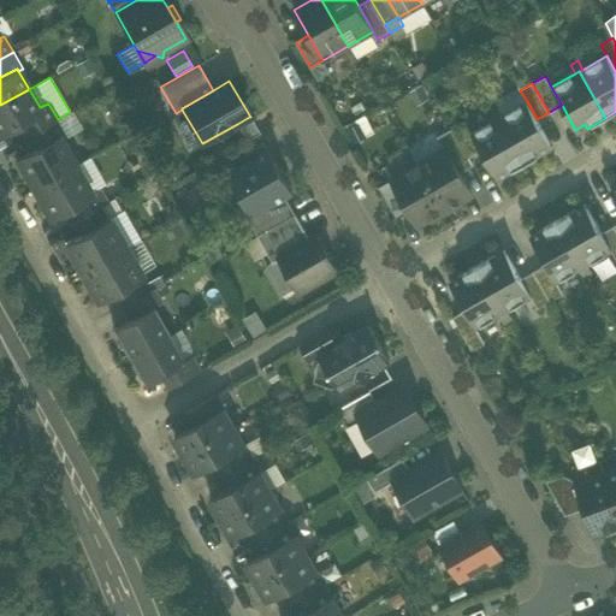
[(40,107),(29,89),(0,105),(0,132),(16,124),(22,120),(41,110),(40,107)]
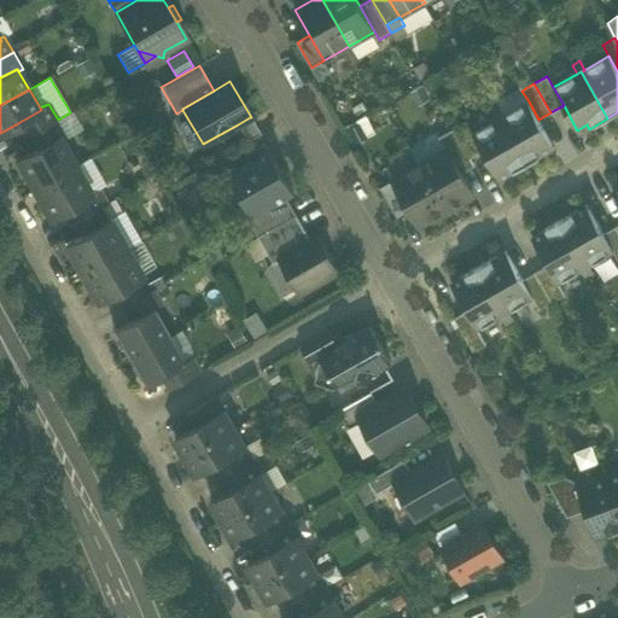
[(505,116),(500,117),(526,164),(546,153),(543,150),(553,145),(538,120),(529,101),(505,116)]
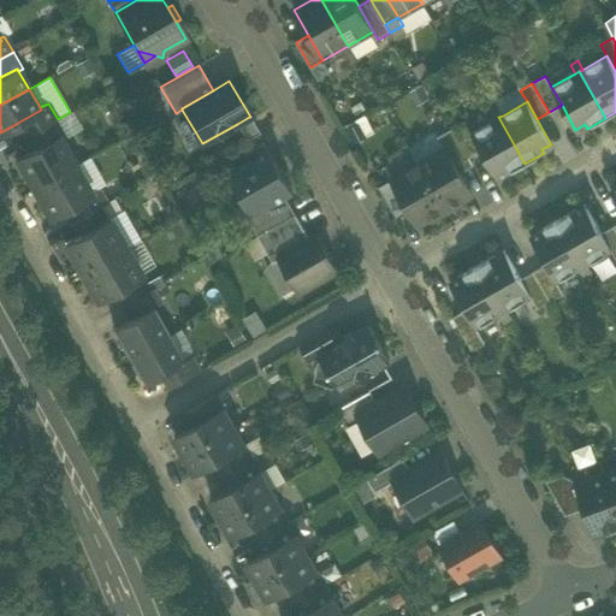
[(30,135),(31,134),(58,119),(48,104),(40,107),(41,110),(22,120),(30,135)]
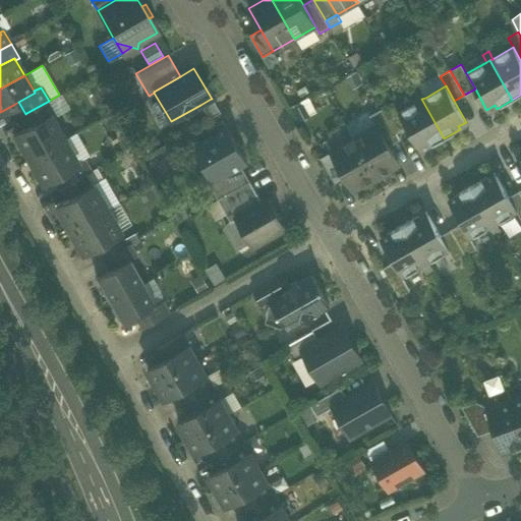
[(421,99),(425,98),(420,90),(414,94),(418,101),(421,99)]
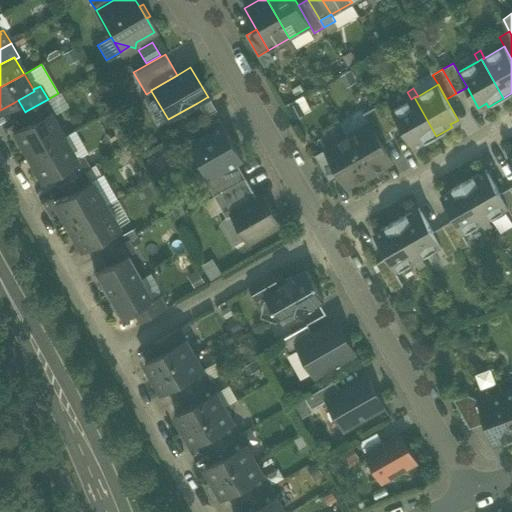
[(48,99),(54,110),(56,114),(68,106),(60,92),(58,93),(48,99)]
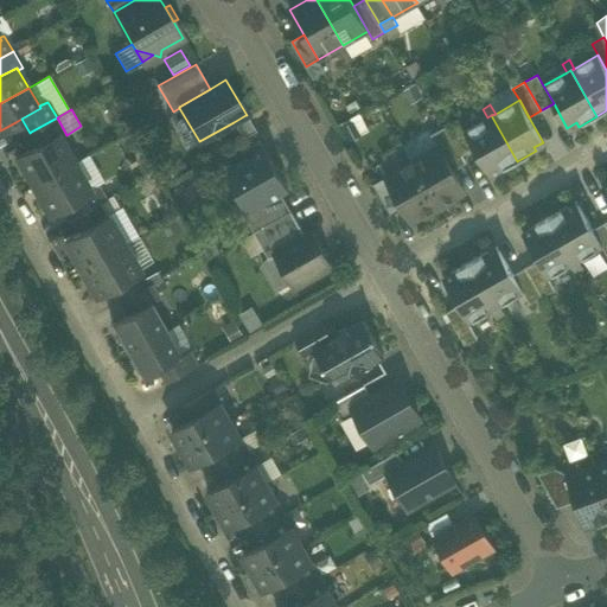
[(234,122),(243,138),(255,132),(246,115),(234,122)]
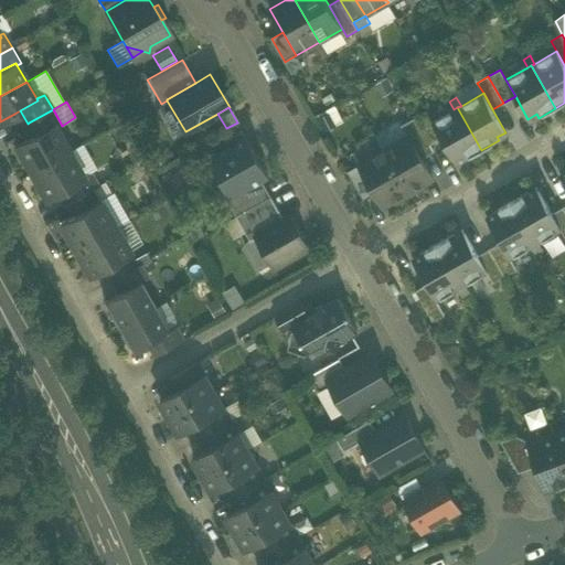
[(465,160),(481,150),(457,107),(454,109),(432,123),(441,138),(454,161),(462,156),(465,160)]
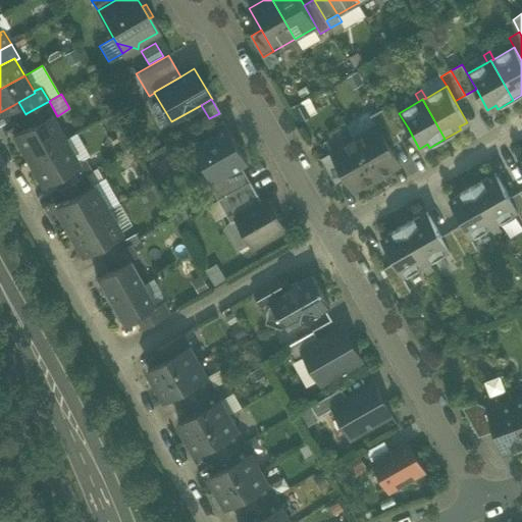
[(55,112),(49,101),(27,113),(34,124),(49,115),(50,115),(55,112)]
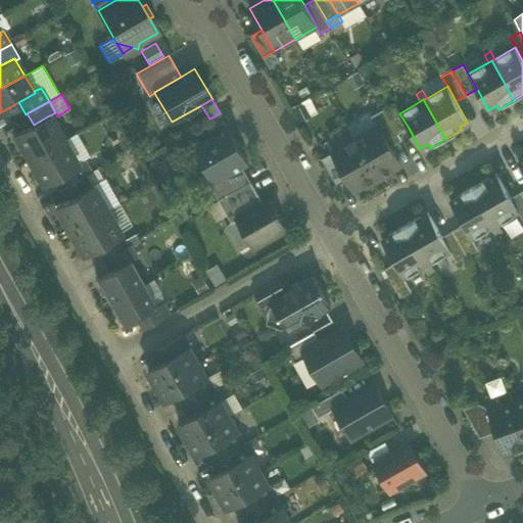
[(13,105),(20,117),(26,114),(18,102),(13,105)]
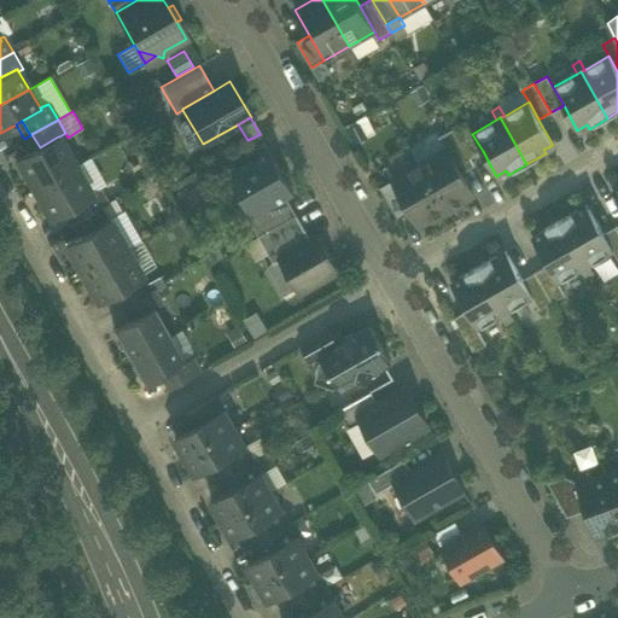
[(454,128),(470,158),(483,151),(472,134),(466,122),(454,128)]
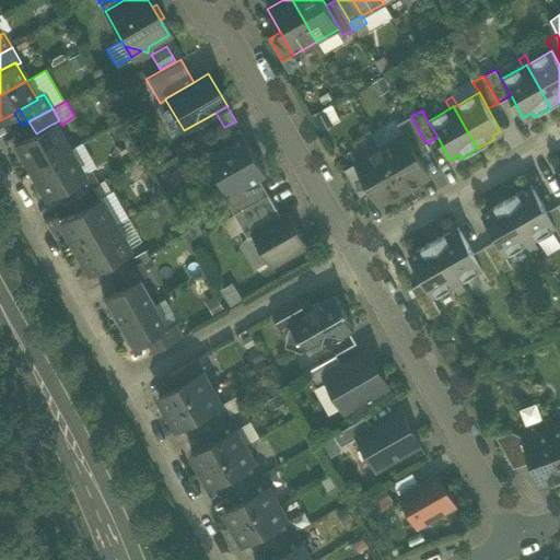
[(532,113),(523,118),(525,121),(534,117),(532,113)]
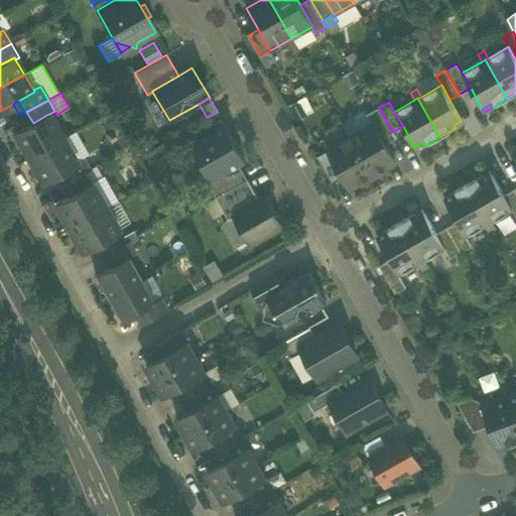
[(396,139),(392,132),(378,108),(367,114),(372,125),(374,124),(386,145),(396,139)]
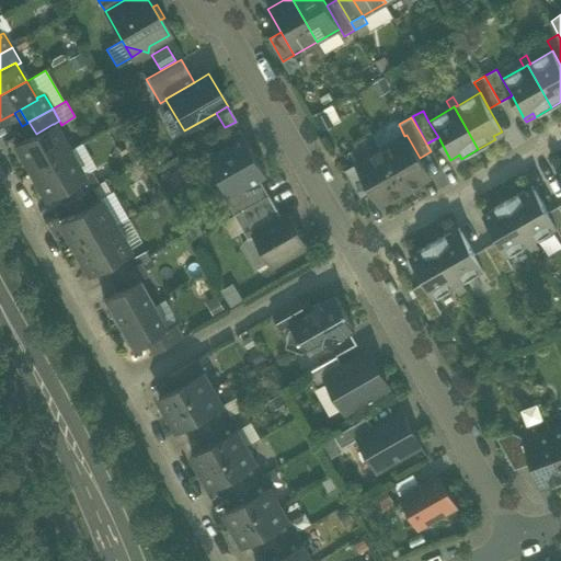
[(29,122),(27,123),(22,126),(29,138),(36,134),(29,122)]
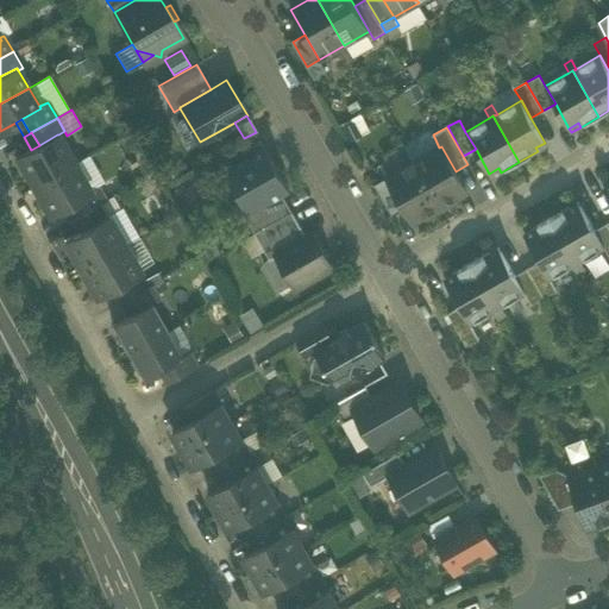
[(17,158),(32,187),(74,163),(58,135),(57,135),(39,145),(31,150),(17,158)]
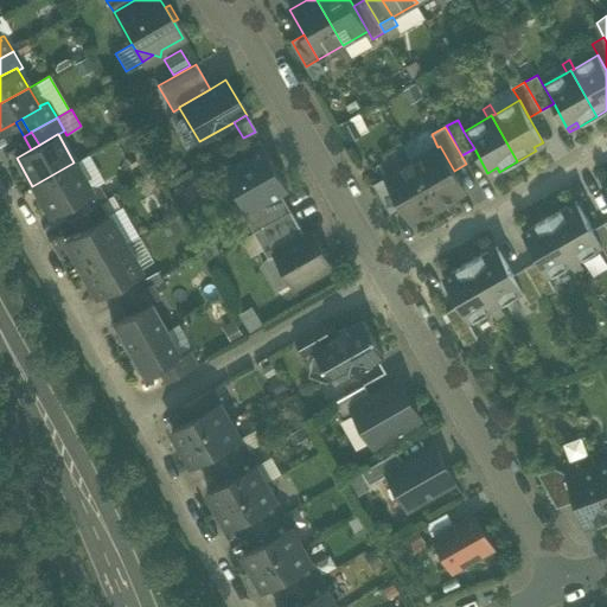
[(438,147),(413,161),(439,206),(465,191),(454,171),(440,146),(438,147)]
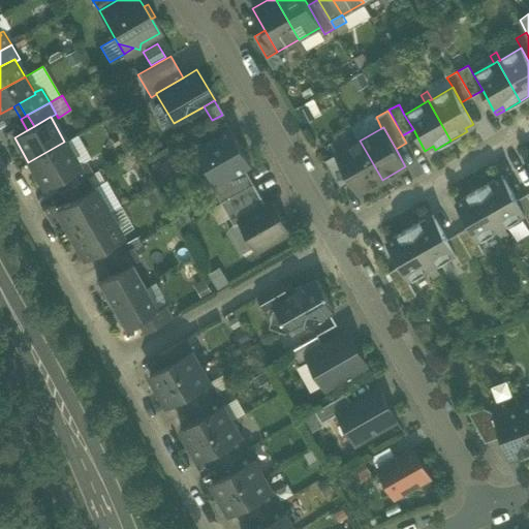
[(219,182),(220,184),(246,169),(252,166),(230,128),(198,147),(219,182)]
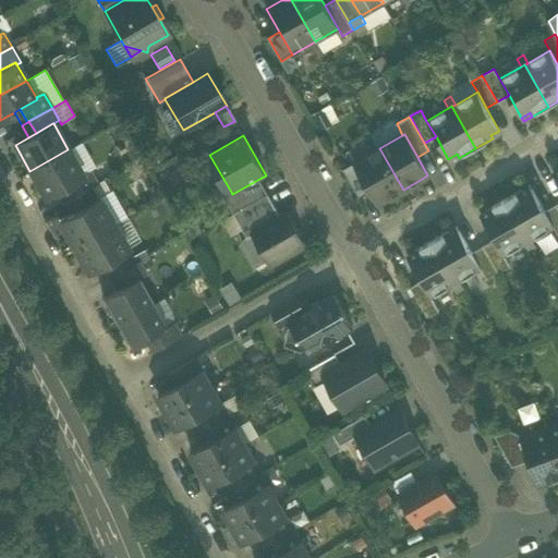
[(82,142),(68,149),(83,174),(88,171),(96,168),(82,142)]
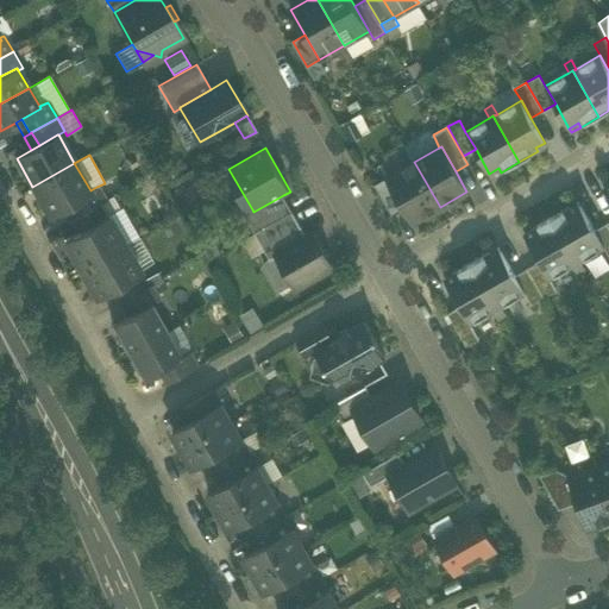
[(413,223),(440,207),(414,162),(387,177),(388,177),(405,209),(413,223)]
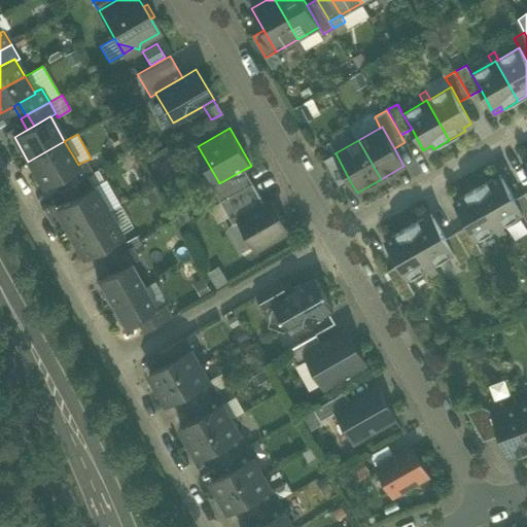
[(78,165),(64,141),(28,162),(42,186),(56,179),(62,175),(78,166),(78,165)]
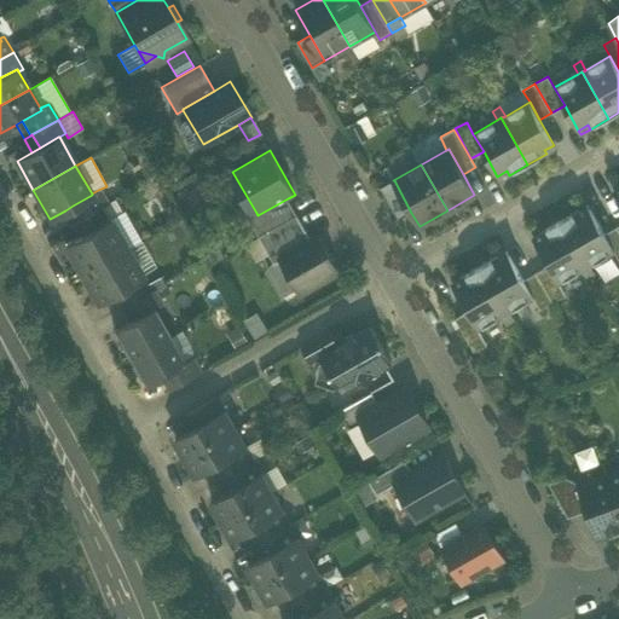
[(381,187),(399,220),(411,213),(394,180),(381,187)]
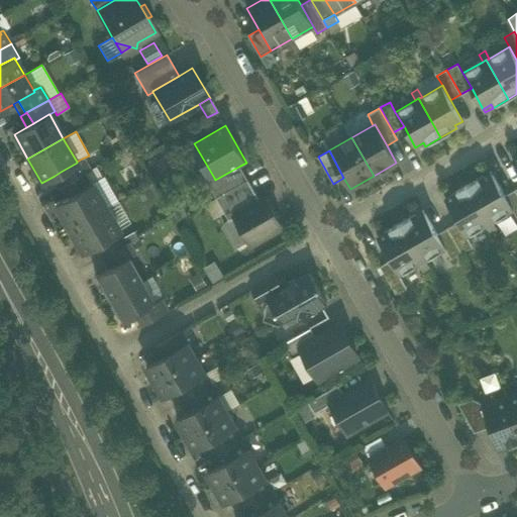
[(61,172),(67,183),(82,175),(88,171),(82,159),(77,162),(77,163),(61,172)]
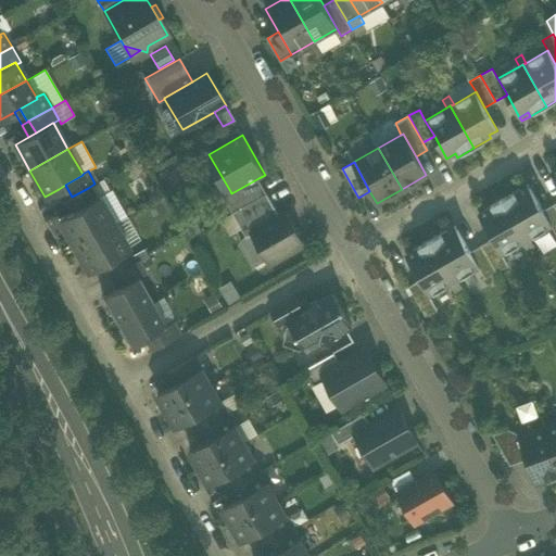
[(224,197),(234,213),(267,193),(258,178),(231,193),(230,191),(227,193),(227,194),(224,197)]
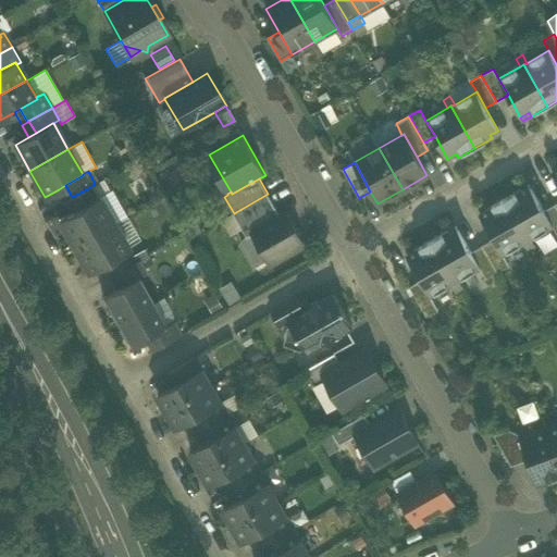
[(98,198),(109,192),(102,180),(95,184),(88,188),(95,199),(98,198)]
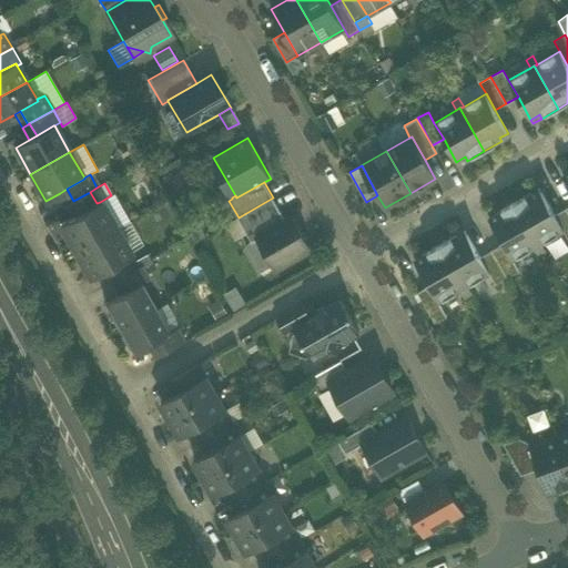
[(60,193),(67,205),(73,201),(67,189),(60,193)]
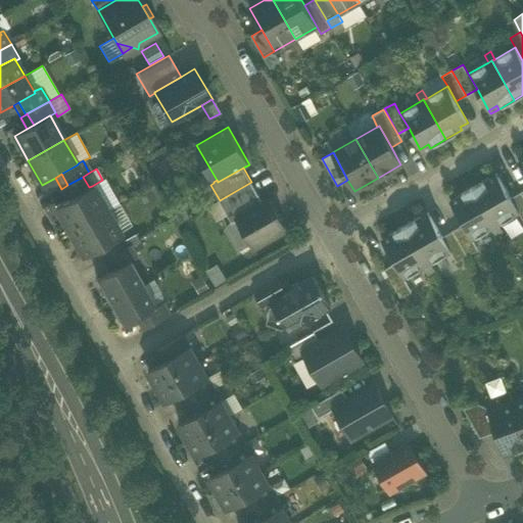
[(89,187),(83,177),(67,185),(61,189),(67,199),(89,187)]
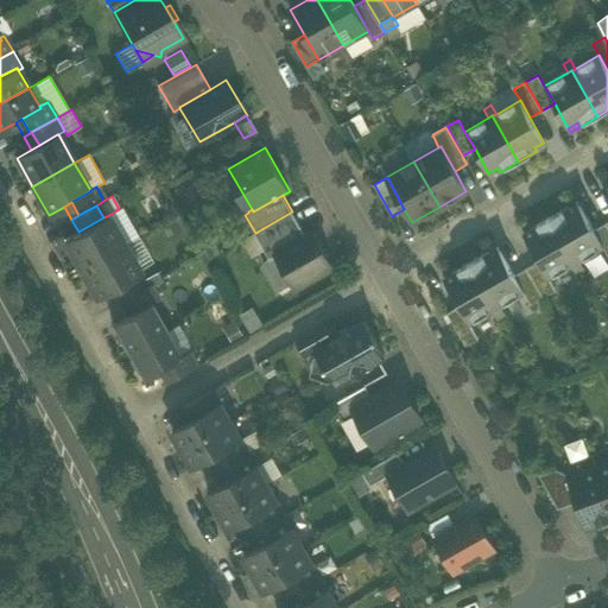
[(568,207),(550,217),(576,264),(581,261),(603,248),(594,230),(580,206),(570,211),(568,207)]
